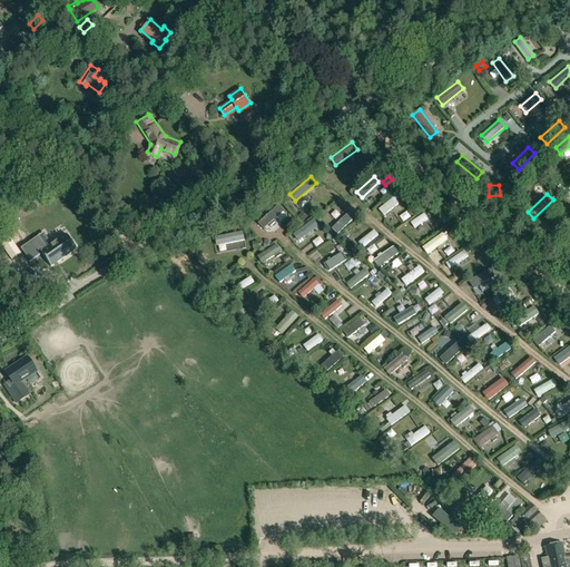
[(383,214),(397,202),(393,195),(379,207),(383,214)]
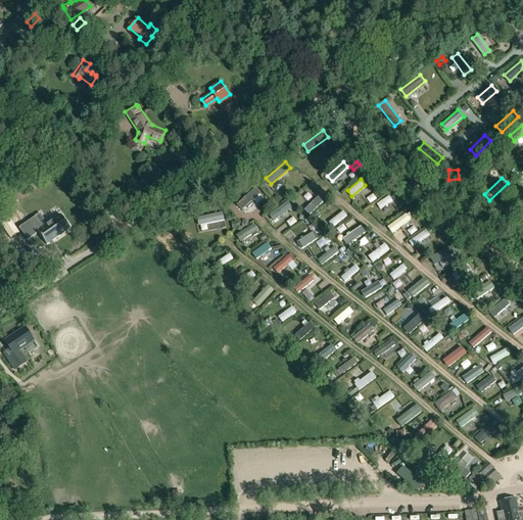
[(258,192),(254,187),(236,203),(241,208),(246,203),(248,205),(252,201),(251,199),(258,192)]
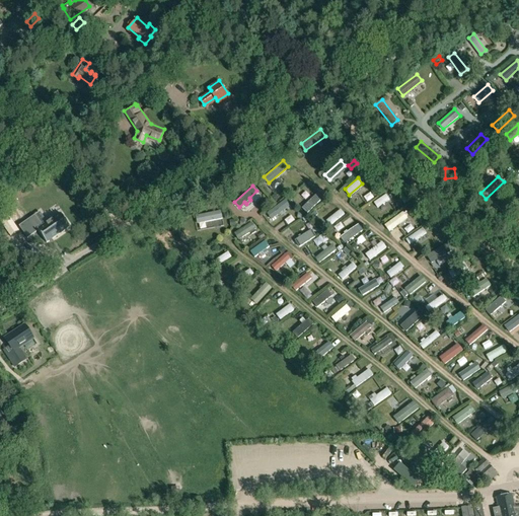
[(518,193),(517,191),(501,205),(506,211),(518,200),(518,193)]
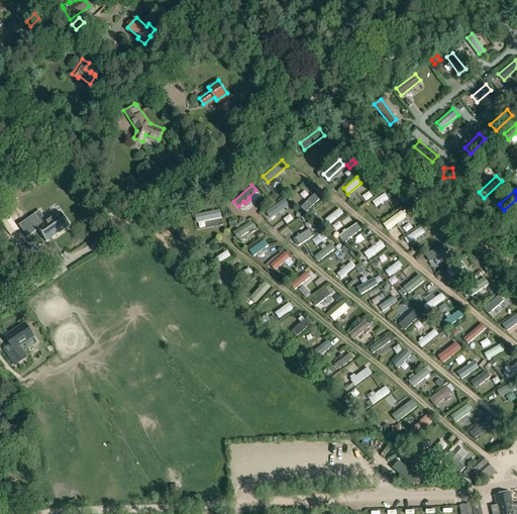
[(376,205),(388,197),(385,192),(373,200),(376,205)]
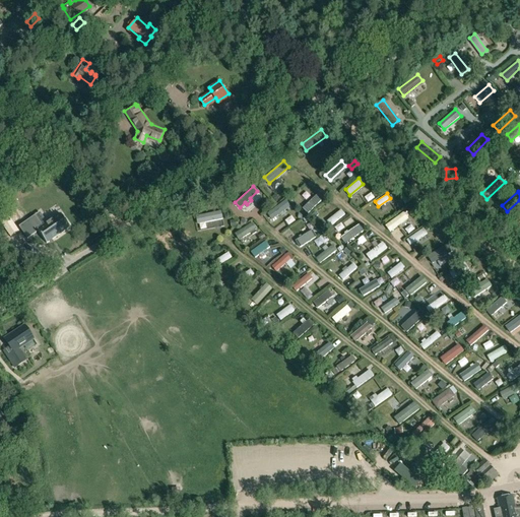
[(39,199),(36,206),(45,210),(48,204),(39,199)]
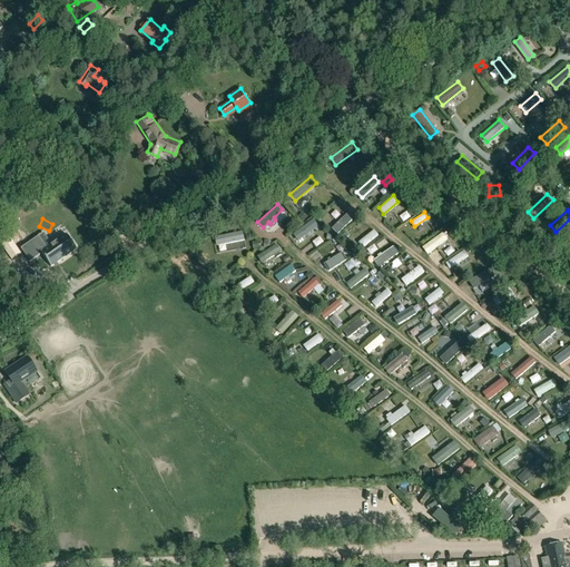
[(374,228),(359,241),(362,245),(377,233),(374,228)]
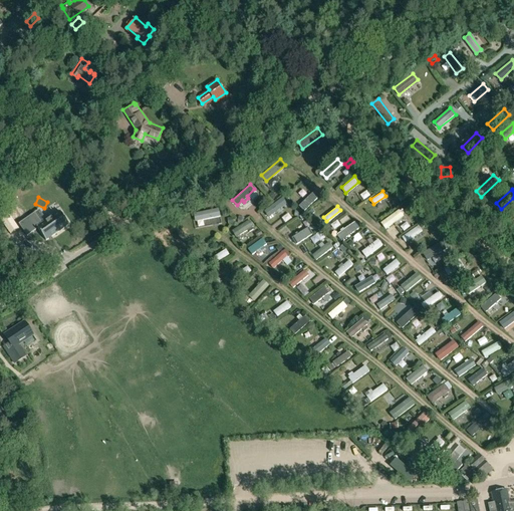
[(219,207),(194,212),(195,219),(220,214),(219,207)]
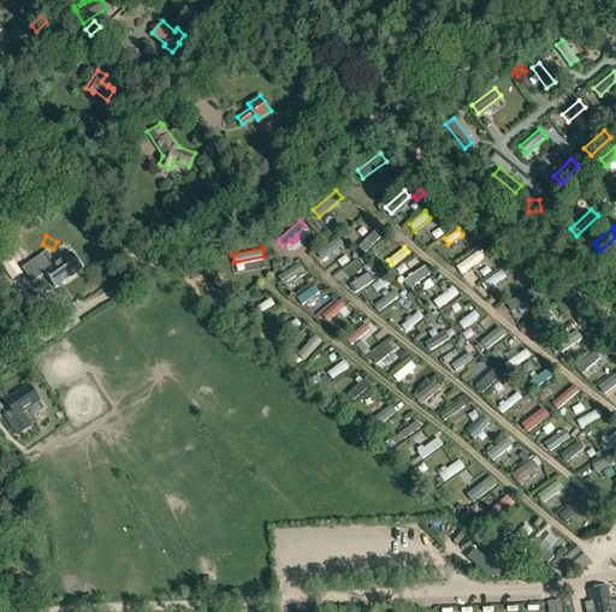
[(354,256),(349,250),(330,263),(333,269),(354,256)]
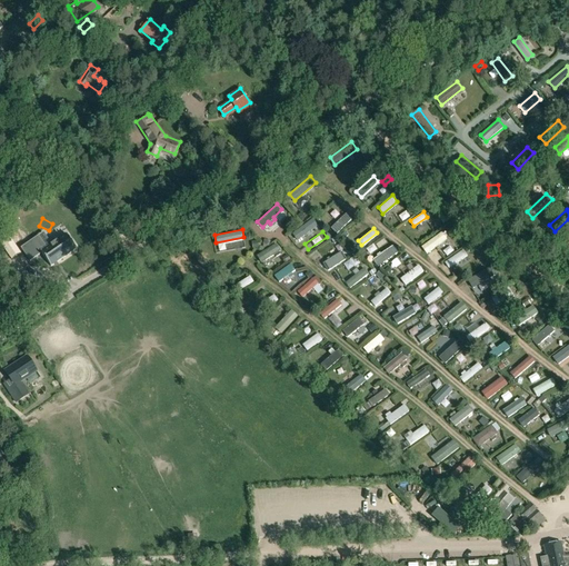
[(427,250),(445,237),(440,231),(422,245),(427,250)]
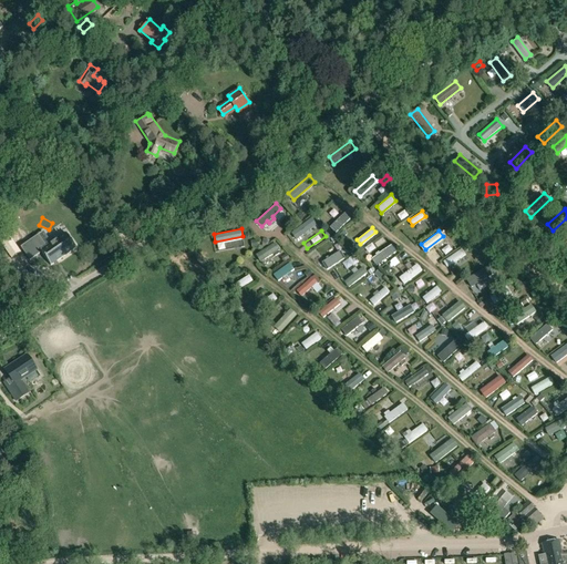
[(51,265),(76,248),(66,233),(47,246),(39,234),(21,246),(30,259),(40,254),(39,252),(41,250),(51,265)]
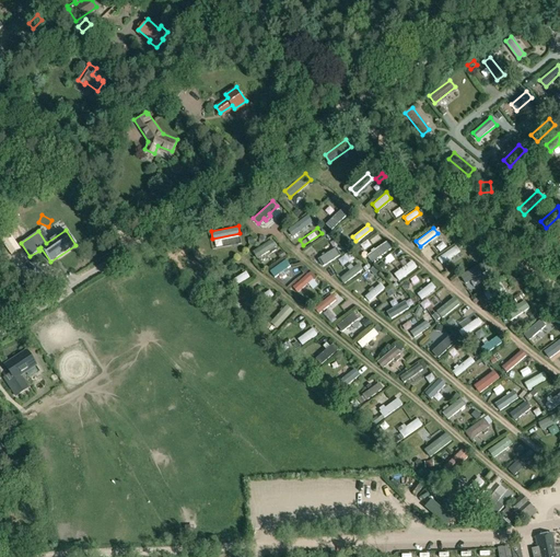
[(271,251),(276,248),(275,245),(276,244),(272,239),(254,251),(257,256),(270,248),(271,251)]
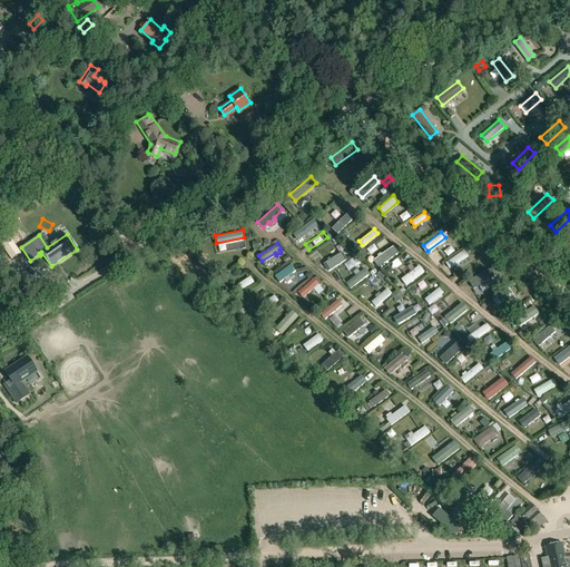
[(373,261),(377,266),(387,258),(397,251),(393,245),(383,252),(373,261)]
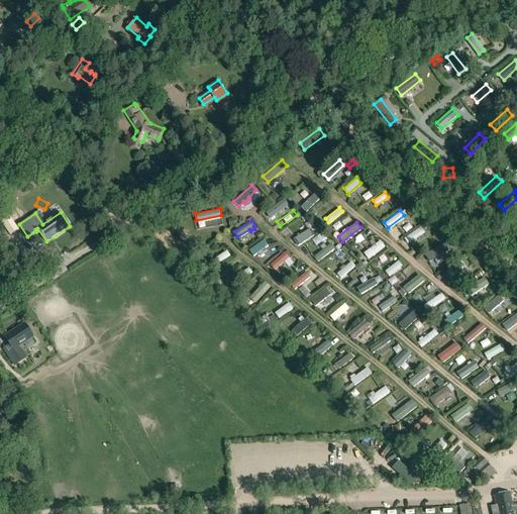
[(404,236),(408,241),(425,230),(421,225),(404,236)]
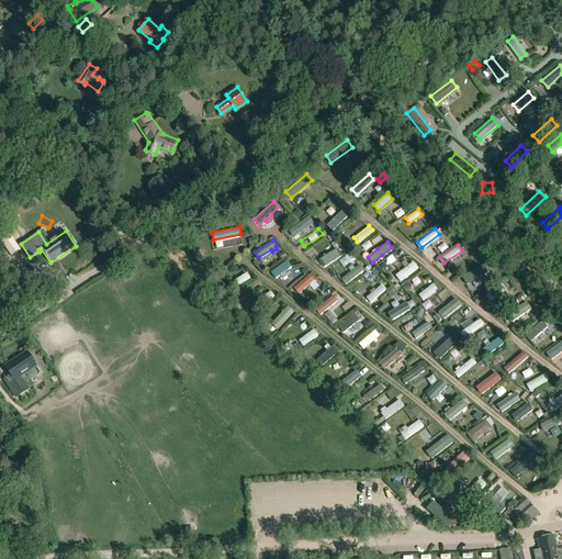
[(319,258),(324,266),(341,255),(337,247),(319,258)]
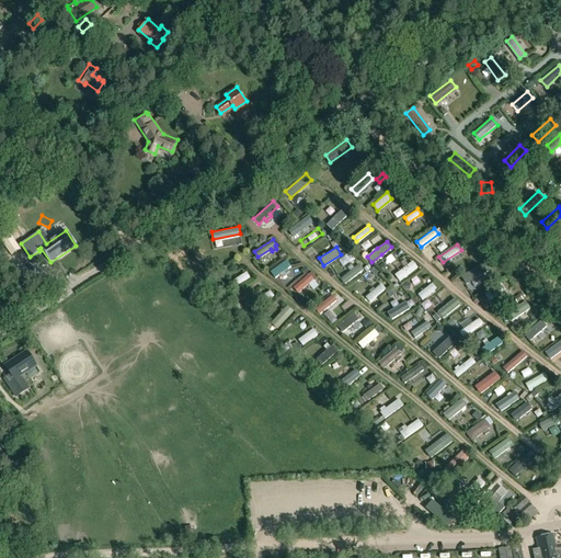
[(387,263),(393,259),(389,252),(382,255),(387,263)]
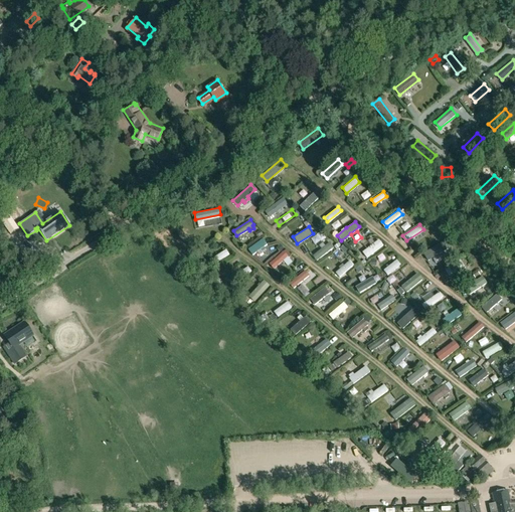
[(248,247),(252,253),(256,250),(261,247),(262,249),(266,247),(264,245),(267,242),(263,237),(248,247)]
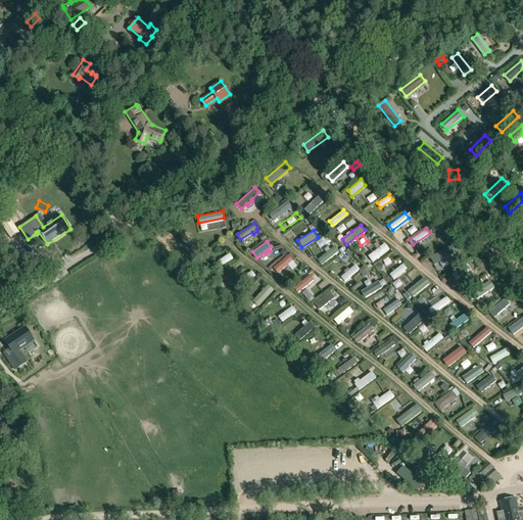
[(384,242),(368,254),(372,261),(388,247),(384,242)]
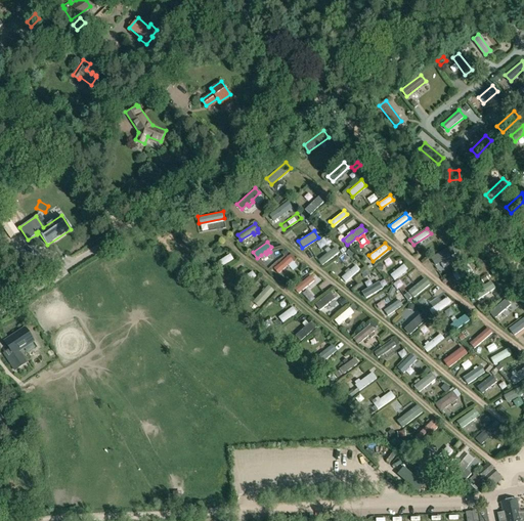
[(457,250),(453,244),(432,257),(435,263),(457,250)]
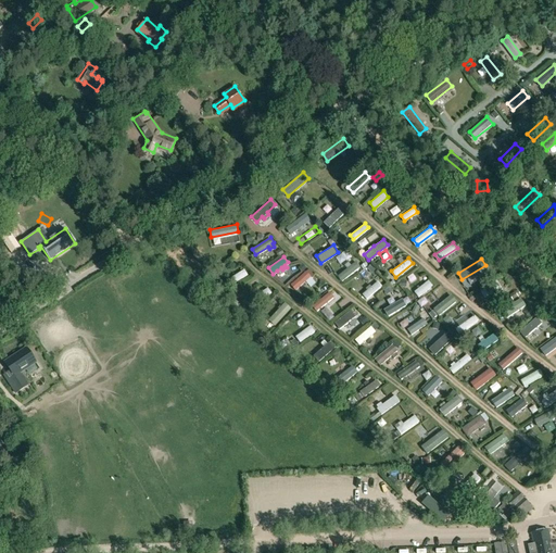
[(351,264),(348,267),(338,274),(342,279),(359,265),(355,260),(351,264)]
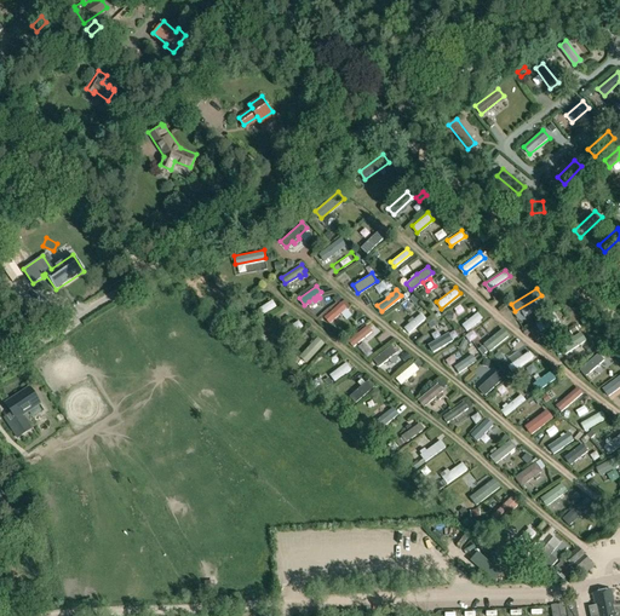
[(409,310),(415,306),(409,295),(402,299),(409,310)]
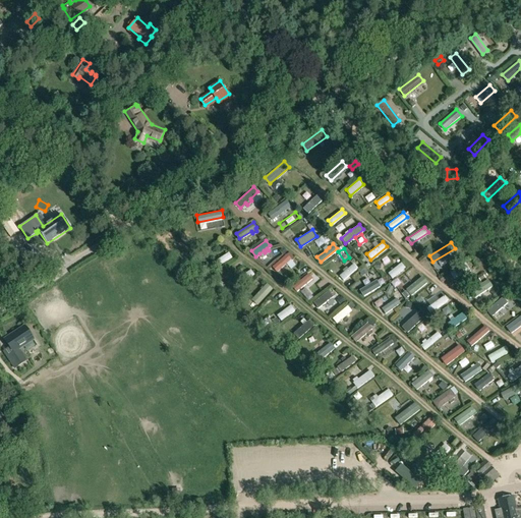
[(214,261),(217,266),(232,256),(228,251),(214,261)]
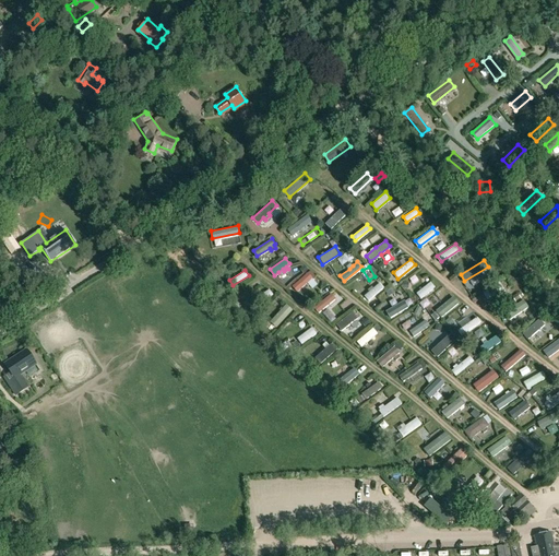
[(307,273),(306,272),(292,285),(296,291),(311,278),(307,273)]
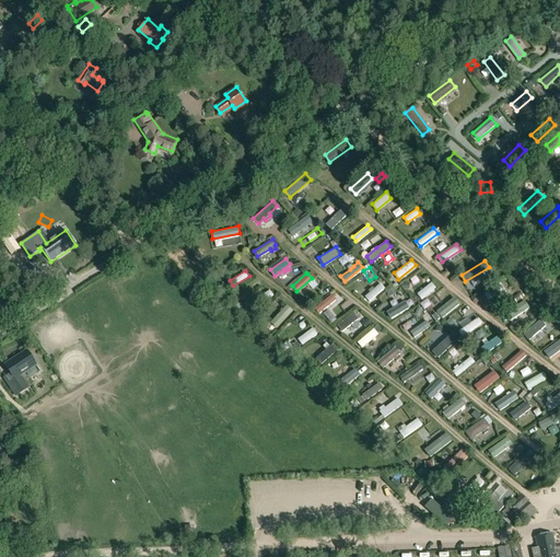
[(416,273),(408,276),(411,283),(419,280),(416,273)]
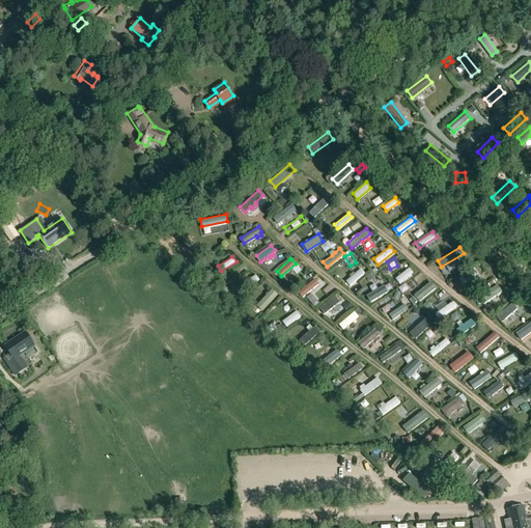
[(350,284),(364,272),(361,267),(345,279),(350,284)]
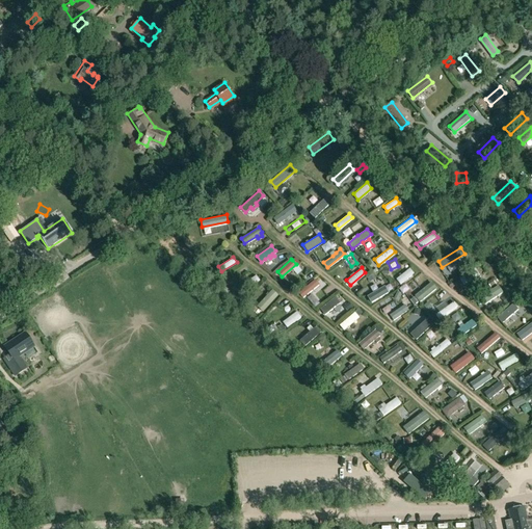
[(396,278),(400,283),(414,272),(409,267),(396,278)]
